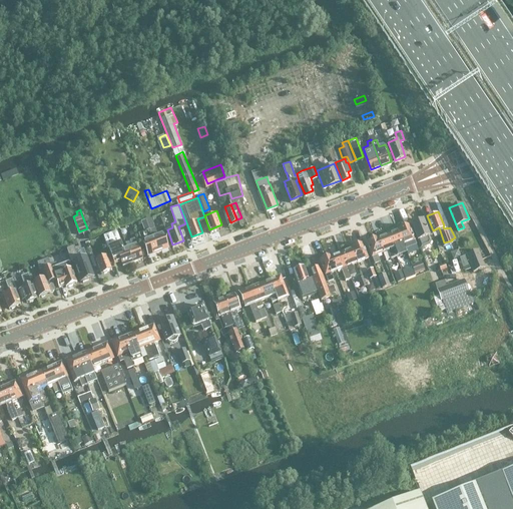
[(94,214),(86,217),(90,229),(98,226),(94,214)]
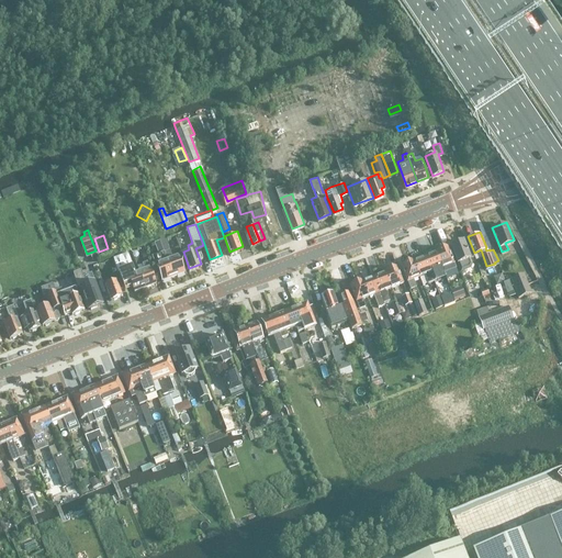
[(159,250),(153,253),(156,263),(161,278),(173,274),(164,249),(161,241),(160,237),(155,240),(159,250)]
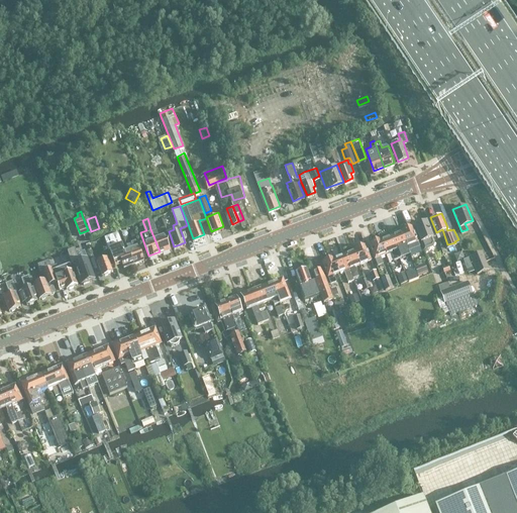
[(152,219),(148,221),(150,229),(160,251),(170,247),(164,233),(159,235),(152,219)]
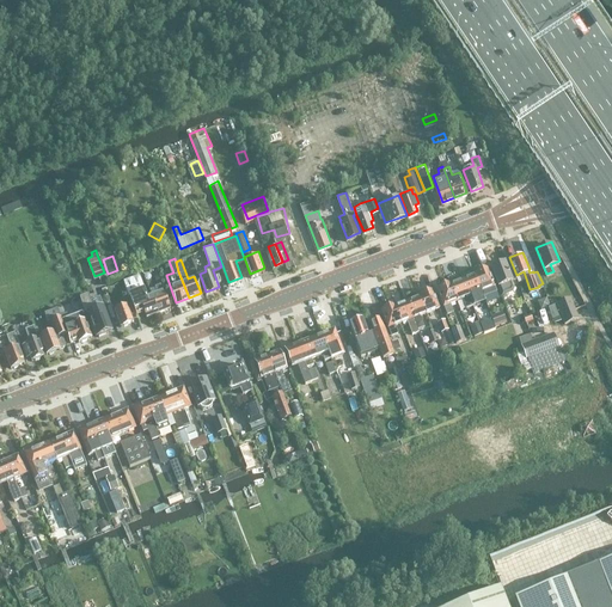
[(512,279),(513,279),(505,259),(491,264),(502,293),(513,289),(514,284),(512,279)]
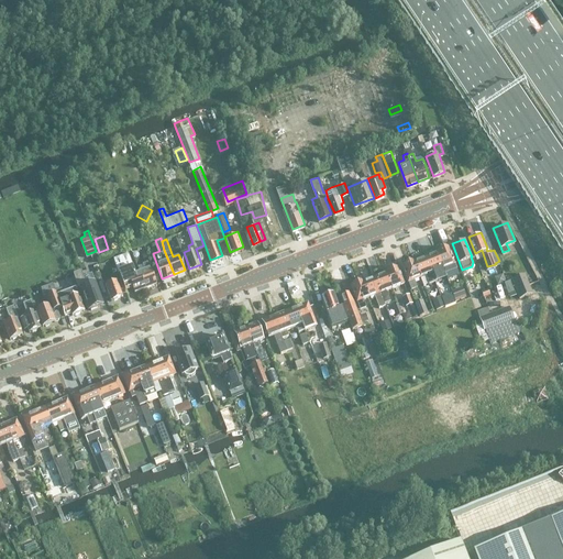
[(437,250),(442,265),(454,261),(449,244),(437,250)]
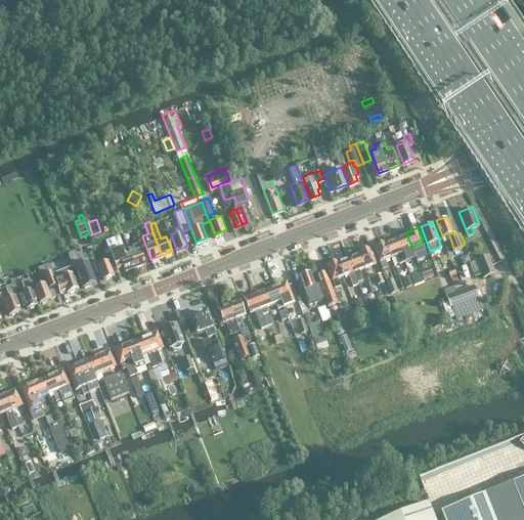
[(401,251),(402,251),(411,247),(406,232),(396,236),(401,251)]
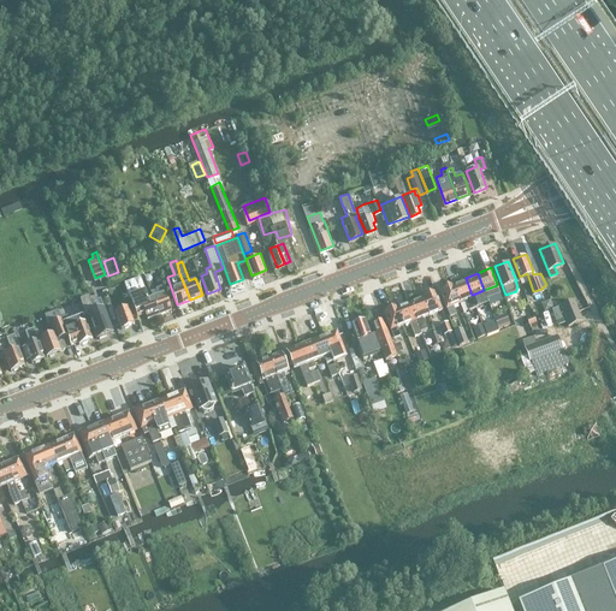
[(140,274),(124,279),(130,294),(132,302),(134,303),(141,301),(146,312),(148,316),(159,312),(152,295),(148,297),(144,288),(140,274)]
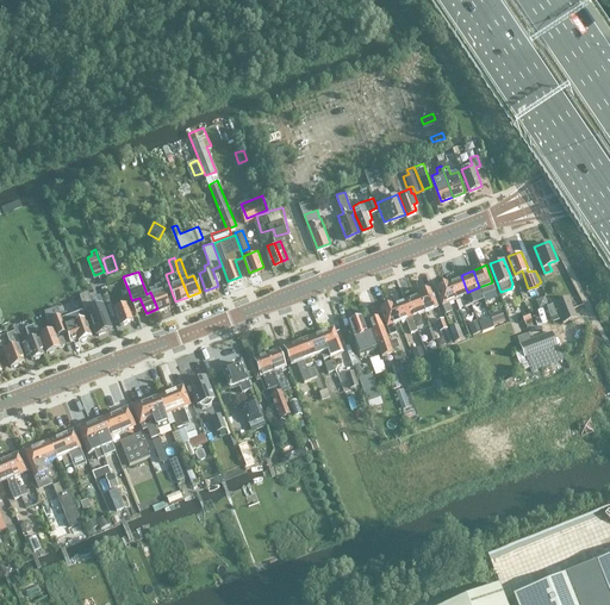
[(461,294),(465,305),(466,304),(467,307),(472,305),(472,303),(470,297),(468,292),(467,292),(461,275),(449,280),(455,297),(461,294)]
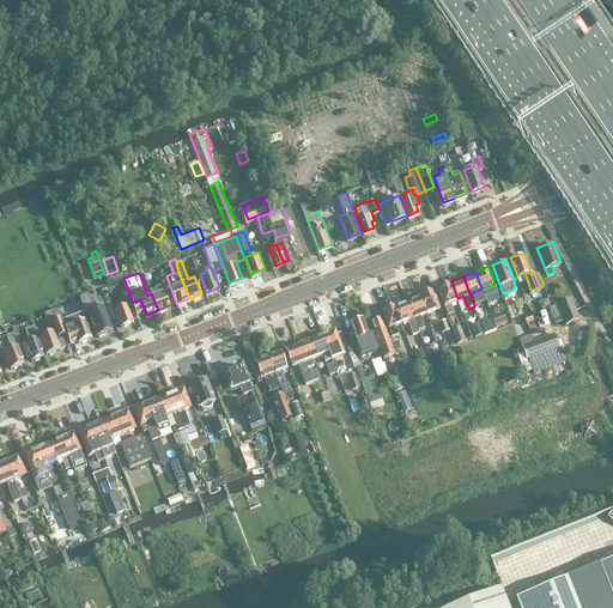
[(451,281),(450,280),(438,285),(448,312),(454,310),(450,301),(457,298),(451,281)]
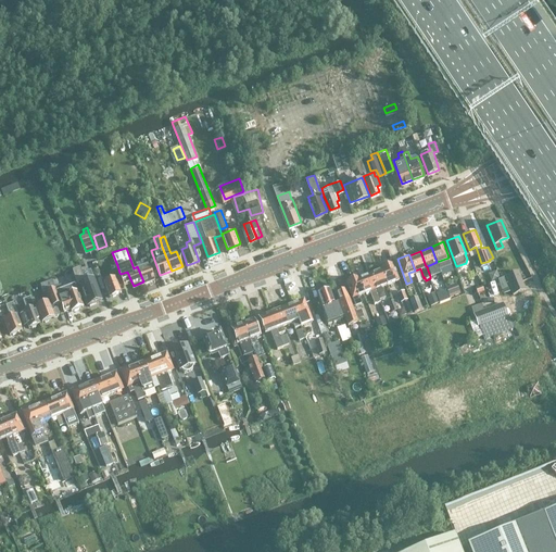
[(138,266),(137,266),(143,281),(154,277),(147,260),(146,256),(140,259),(142,264),(138,266)]
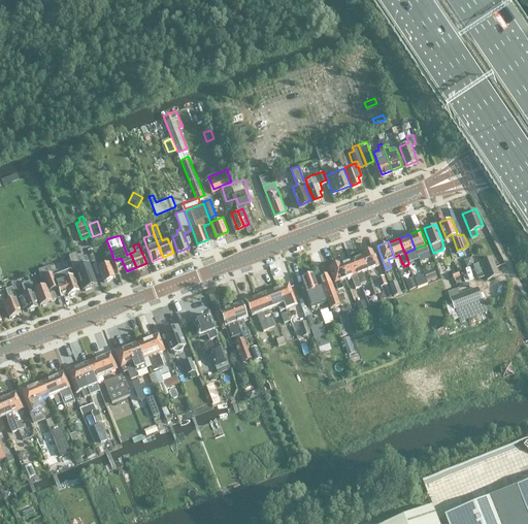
[(361,253),(367,267),(377,263),(372,248),(361,252),(362,253),(361,253)]
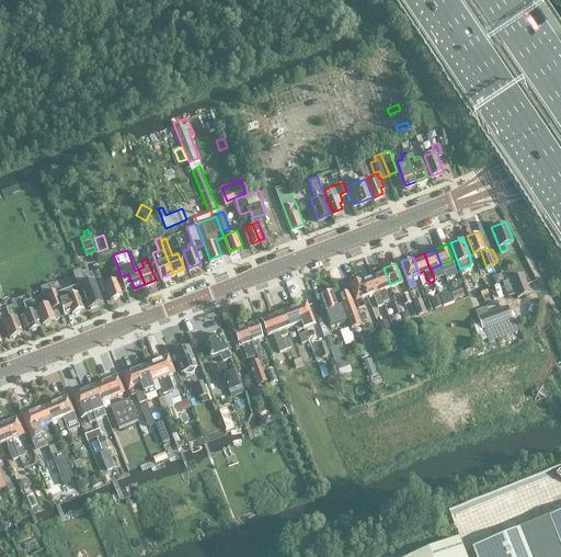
[(81,266),(73,270),(78,284),(80,283),(88,305),(92,304),(103,299),(91,270),(83,273),(81,266)]
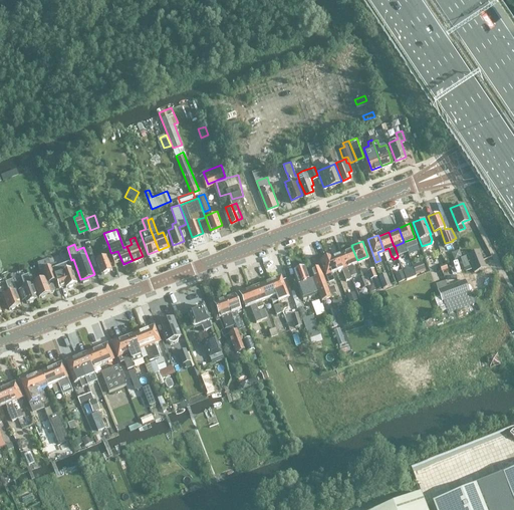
[(357,260),(351,246),(341,250),(350,274),(356,272),(352,262),(357,260)]
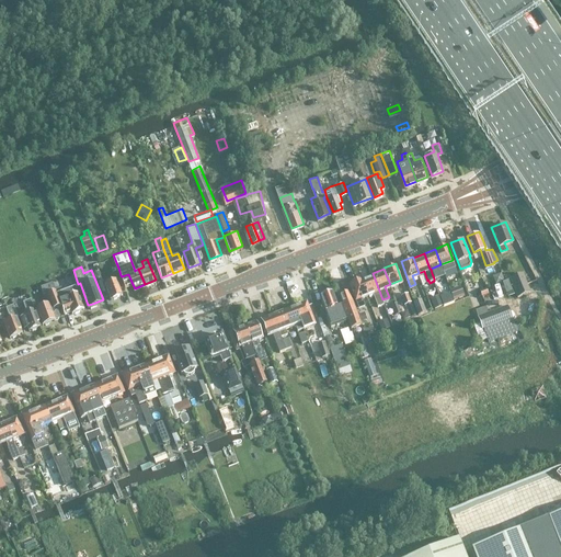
[(530,288),(523,270),(510,275),(511,276),(515,287),(517,294),(530,288)]
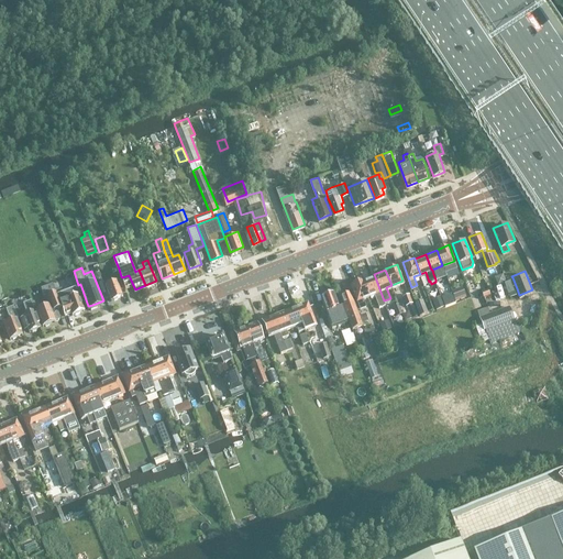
[(374,274),(362,278),(368,294),(374,292),(378,305),(385,302),(384,300),(374,274)]
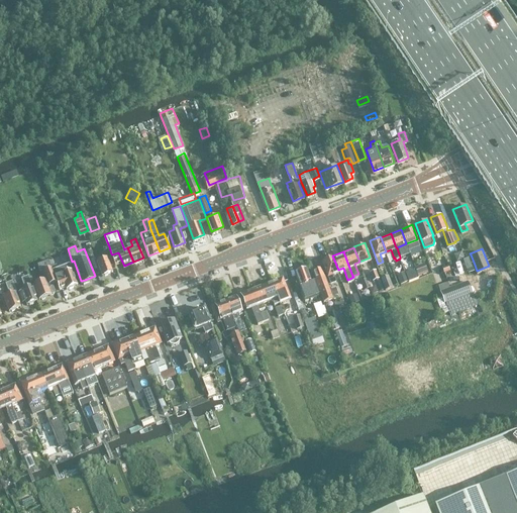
[(113,269),(107,253),(96,258),(102,274),(113,269)]
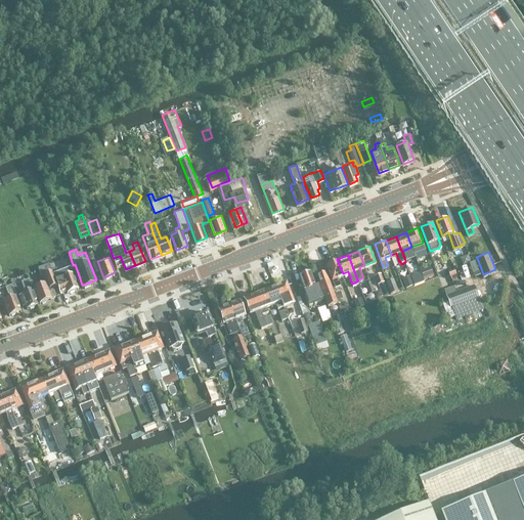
[(343,273),(337,259),(337,258),(325,263),(332,277),(333,277),(336,286),(342,284),(339,275),(343,273)]
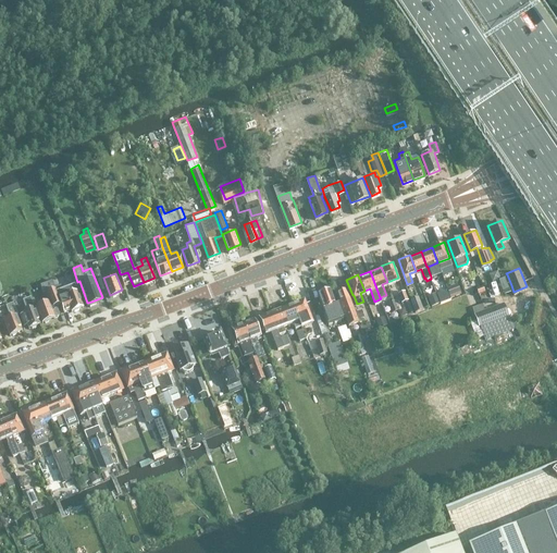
[(507,274),(500,277),(505,287),(511,285),(507,274)]
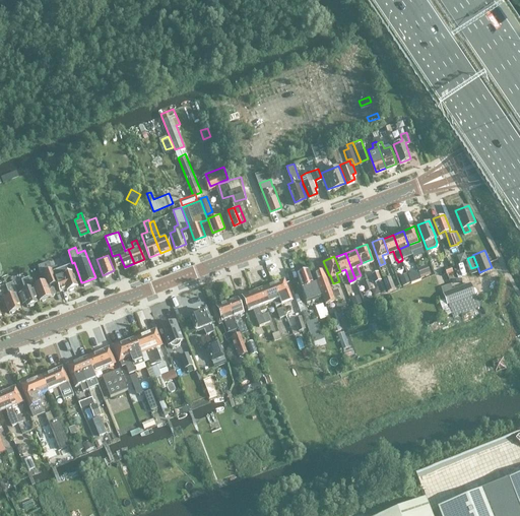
[(42,267),(52,264),(51,258),(40,261),(42,267)]
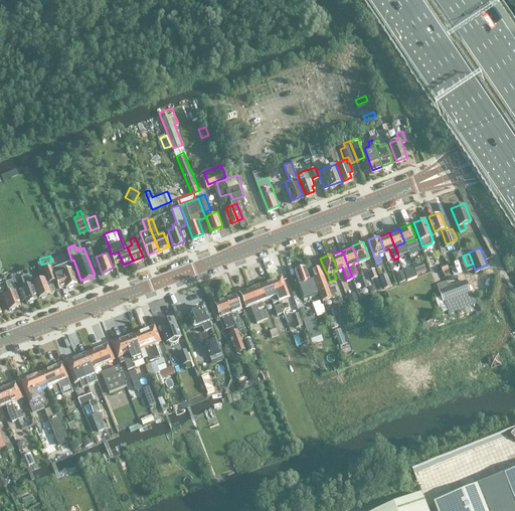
[(60,286),(66,284),(67,285),(68,285),(70,285),(73,284),(73,283),(78,281),(72,267),(70,261),(53,267),(60,286)]
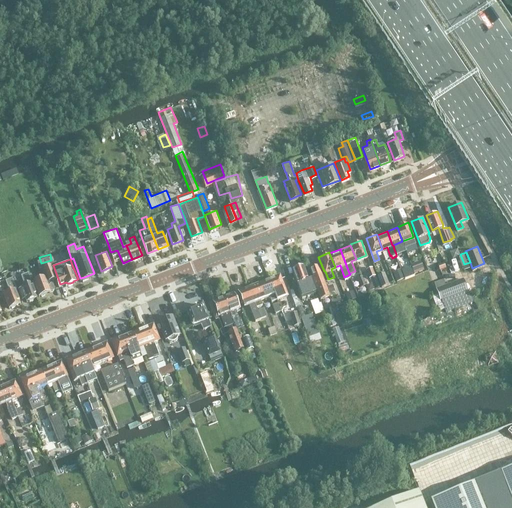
[(411,263),(414,270),(423,266),(421,260),(411,263)]
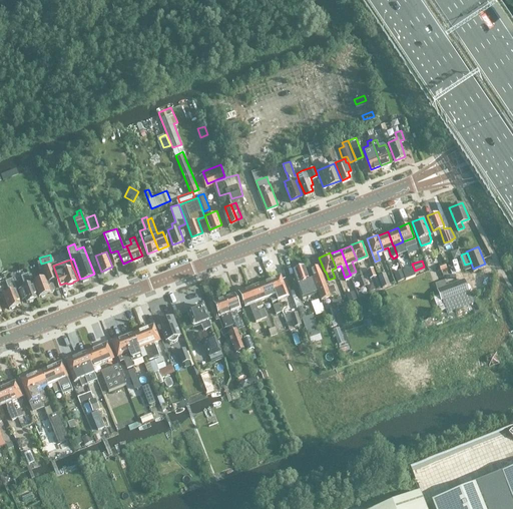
[(56,277),(51,264),(43,267),(48,278),(46,279),(45,277),(34,281),(39,295),(50,291),(54,289),(55,287),(54,282),(51,283),(50,279),(56,277)]
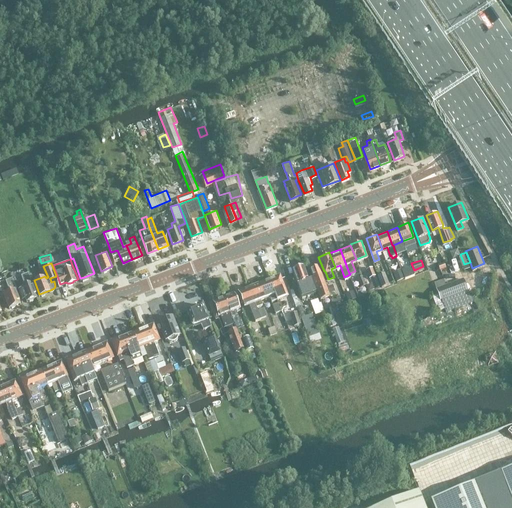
[(297,281),(296,282),(301,295),(315,289),(310,276),(308,277),(302,263),(292,267),(297,281)]
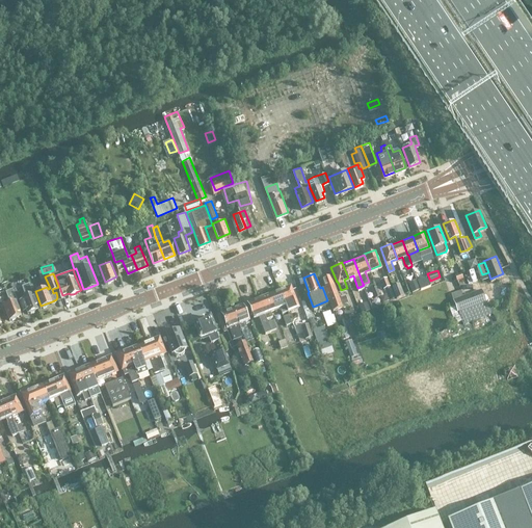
[(431,283),(430,281),(427,273),(417,278),(420,287),(431,283)]
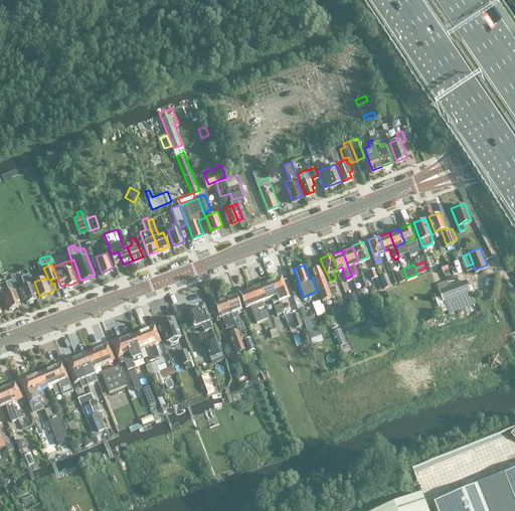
[(368,270),(371,278),(377,275),(374,267),(368,270)]
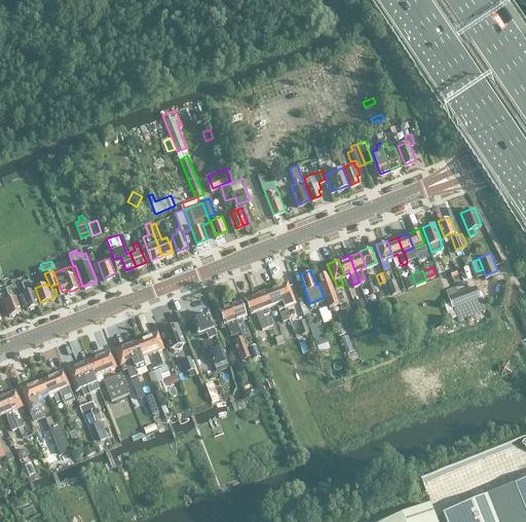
[(411,275),(404,278),(407,286),(415,284),(411,275)]
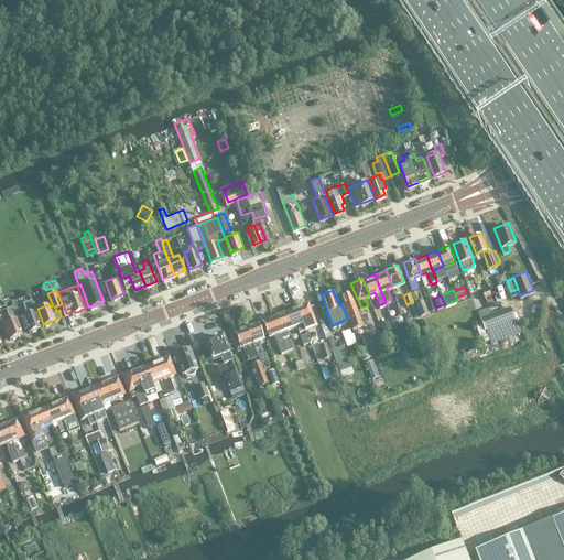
[(24,314),(20,315),(24,327),(29,326),(30,330),(32,330),(35,329),(36,327),(41,325),(35,310),(33,304),(31,299),(23,301),(26,312),(23,313),(24,314)]
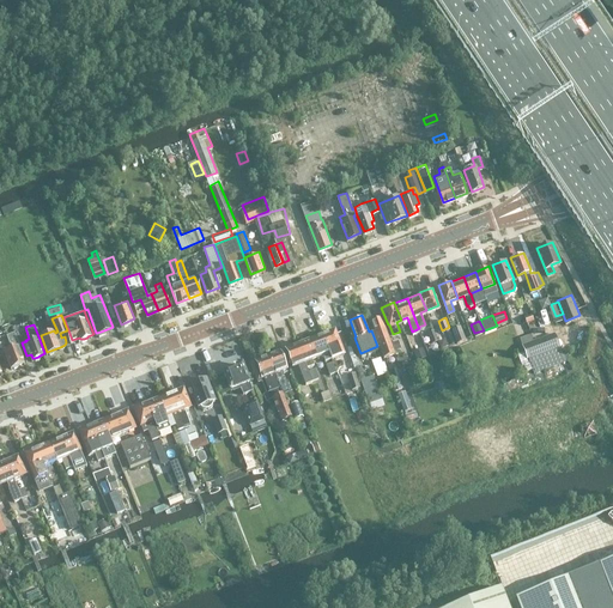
[(384,324),(374,328),(384,354),(394,351),(384,324)]
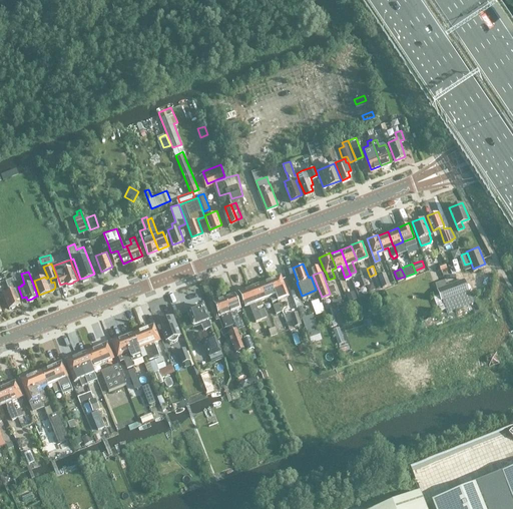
[(379,274),(383,286),(390,283),(386,272),(379,274)]
